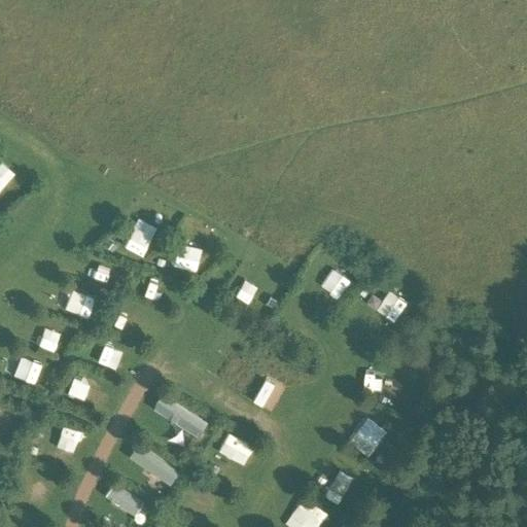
[(0,195),(1,197),(15,181),(0,167),(0,195)]
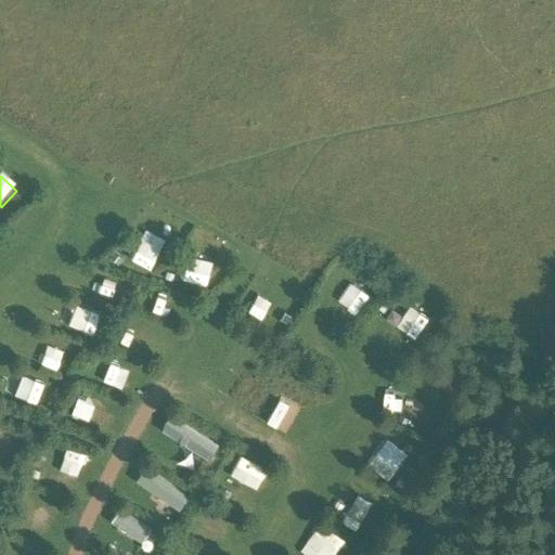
[(185,256),(183,279),(209,281),(211,259),(185,256)]
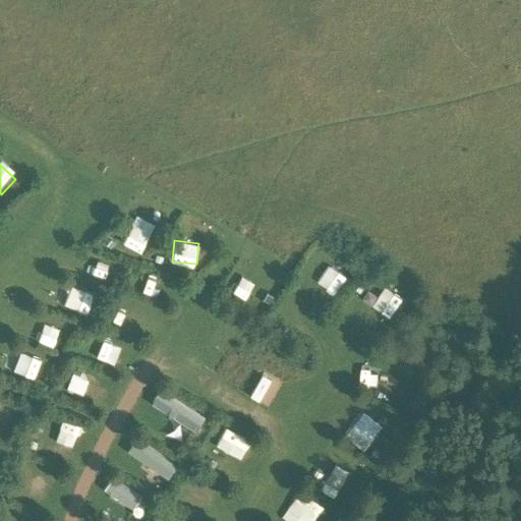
[(332,264),(317,279),(333,293),(347,277),(332,264)]
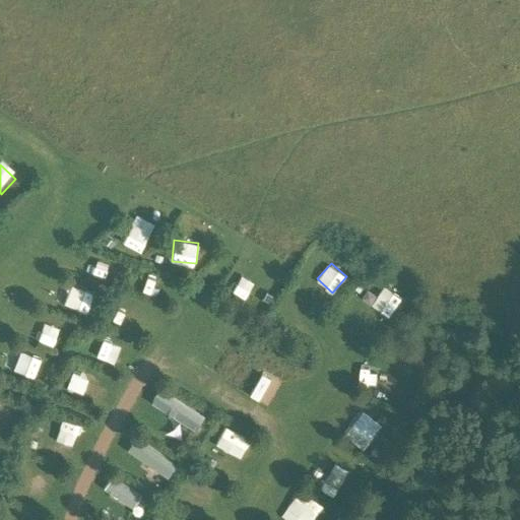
[(244,296),(251,279),(239,274),(232,289),(244,296)]
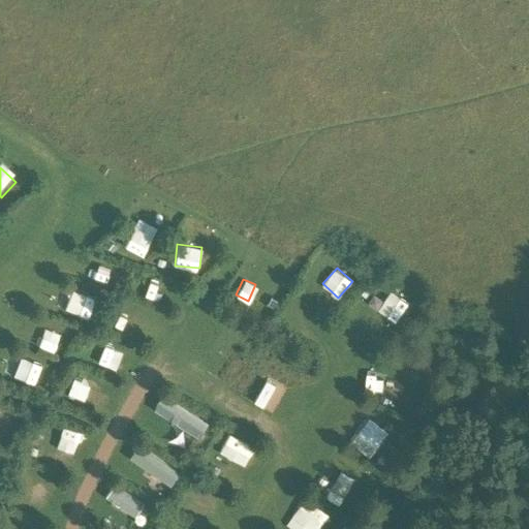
[(396,322),(408,304),(391,291),(378,310),(396,322)]
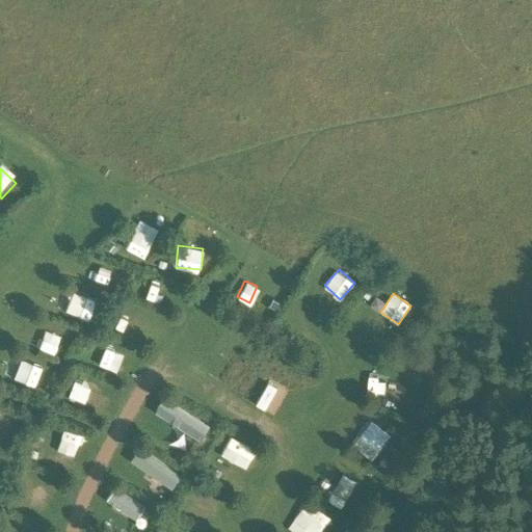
[(118,313),(112,324),(133,335),(139,324),(118,313)]
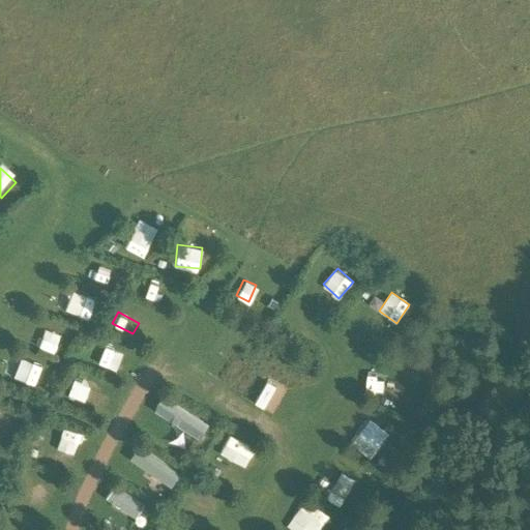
[(40,314),(32,335),(64,347),(71,325),(40,314)]
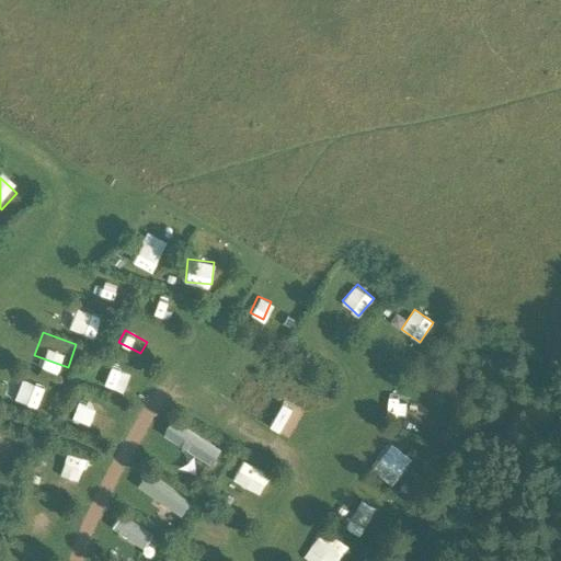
[(107,374),(102,385),(126,398),(133,387),(107,374)]
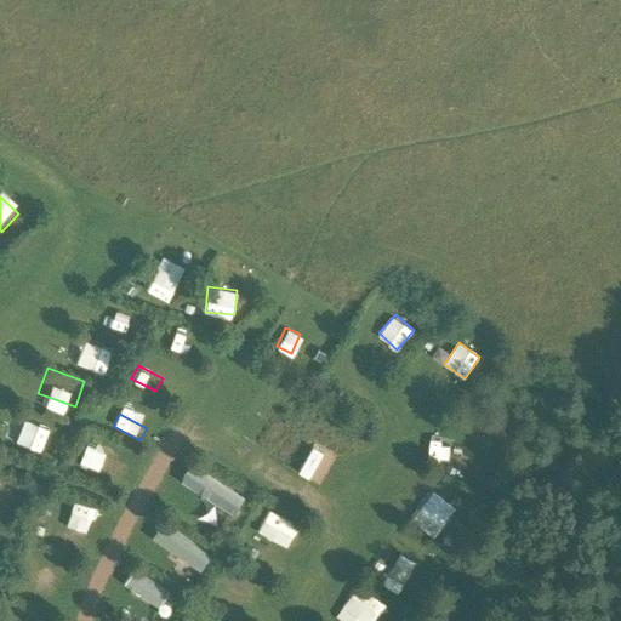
[(457,442),(448,465),(478,477),(488,455),(457,442)]
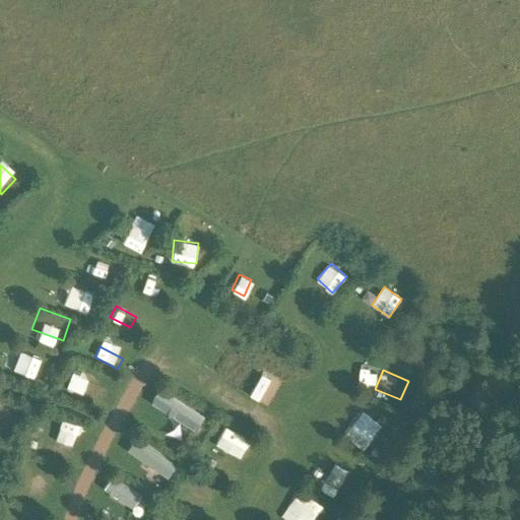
[(195,431),(204,415),(160,388),(151,403),(195,431)]
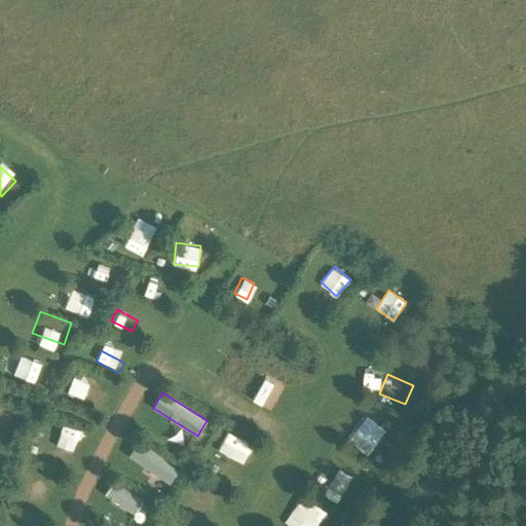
[(0,433),(2,434),(11,414),(0,408),(0,433)]
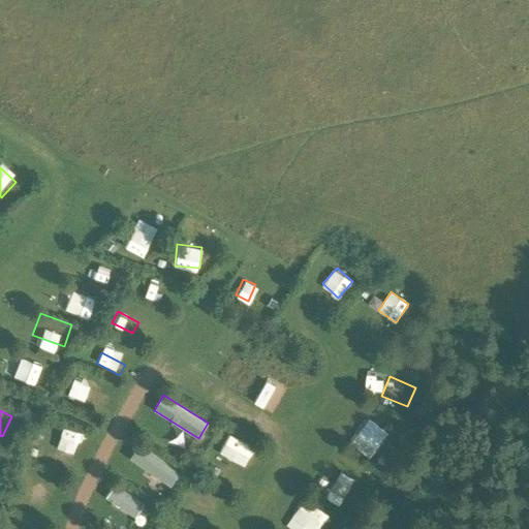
[(371,427),(360,445),(382,459),(393,440),(371,427)]
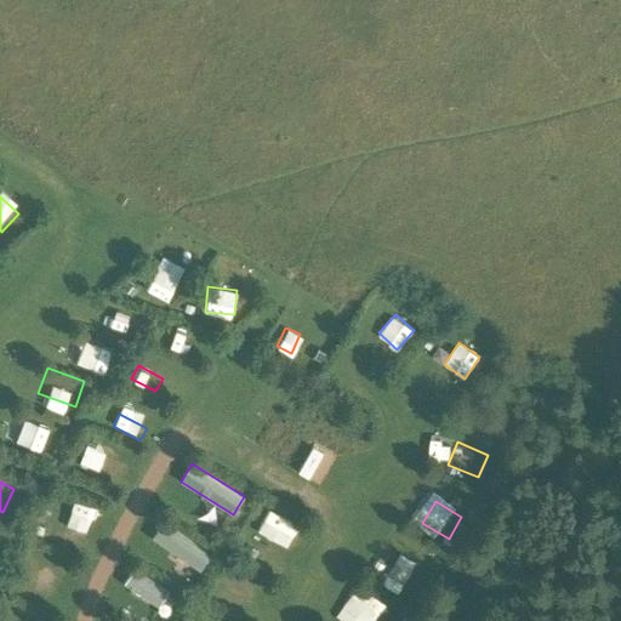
[(266,507),(255,529),(291,546),(301,523),(266,507)]
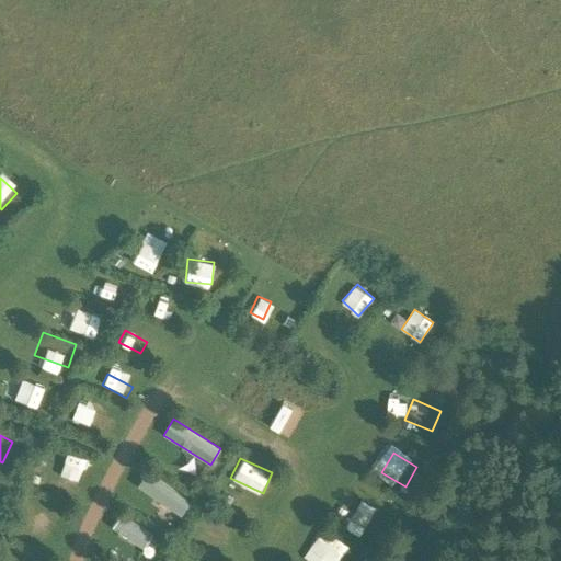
[(190,501),(146,471),(136,485),(180,515),(190,501)]
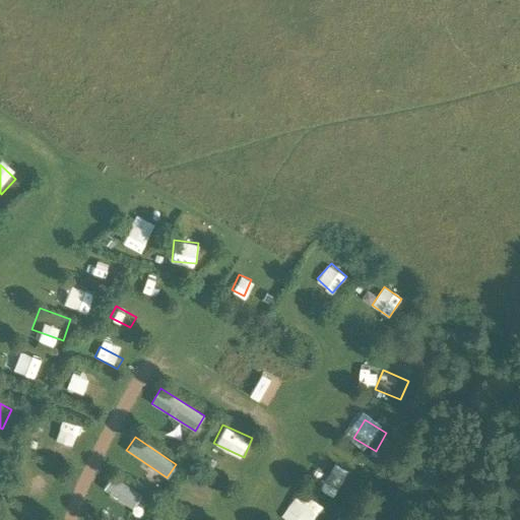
[(132,507),(141,494),(112,474),(103,488),(132,507)]
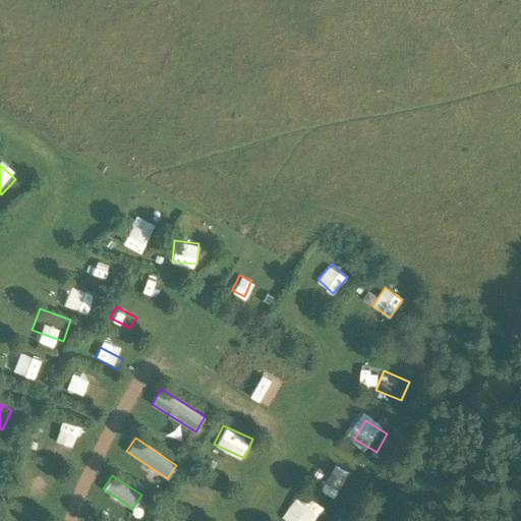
[(283,519),(287,520),(309,520),(312,516),(321,520),(323,520),(331,506),(298,488),(283,519)]
